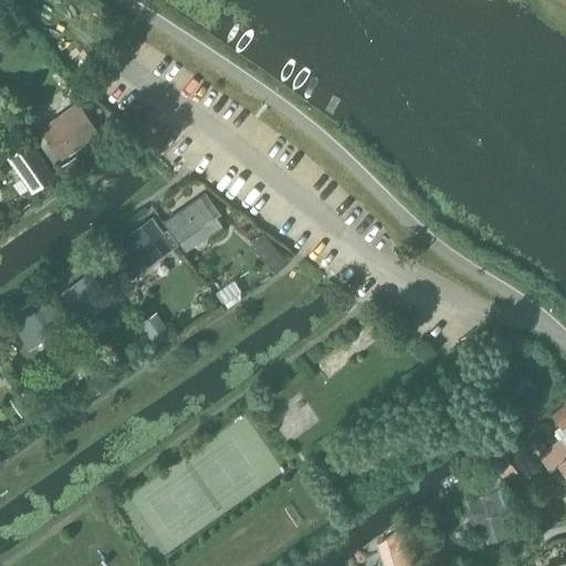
[(76,102),(41,126),(48,136),(61,156),(96,132),(79,105),(76,102)]
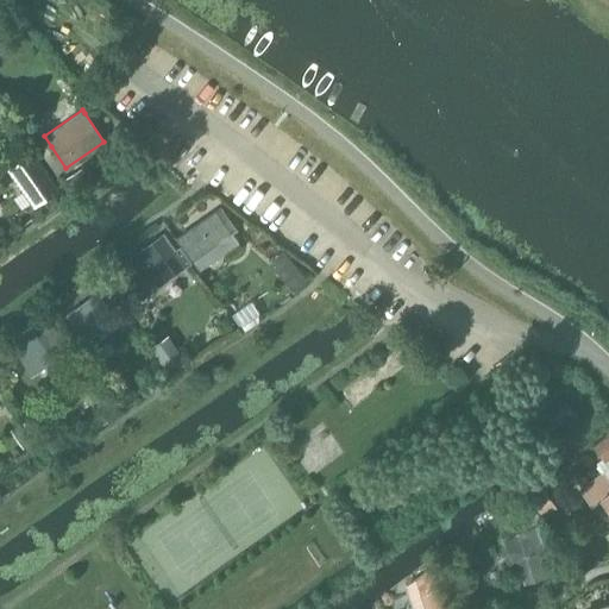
[(23,157),(8,168),(13,175),(16,173),(36,202),(33,203),(35,205),(56,189),(35,158),(27,163),(23,157)]
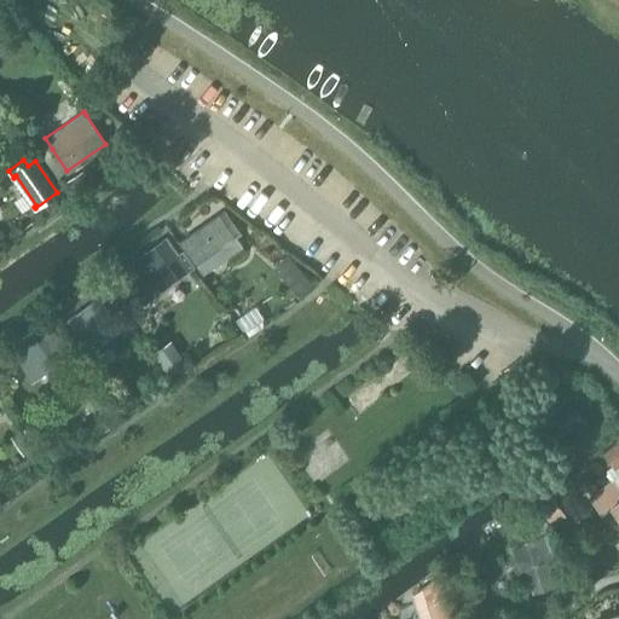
[(189,236),(180,243),(195,264),(196,264),(203,273),(243,247),(235,236),(236,236),(221,214),(189,236)]
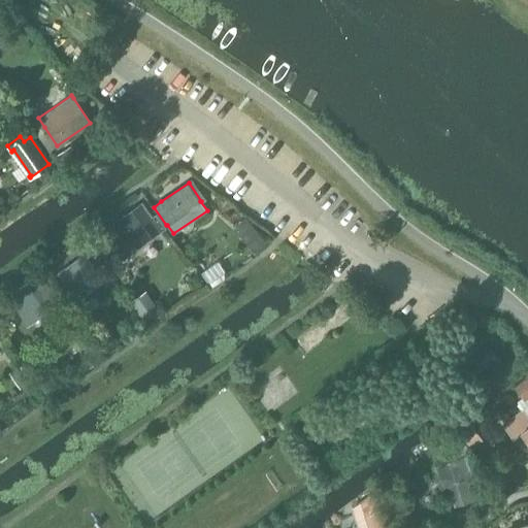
[(141,203),(123,216),(141,242),(161,230),(141,203)]
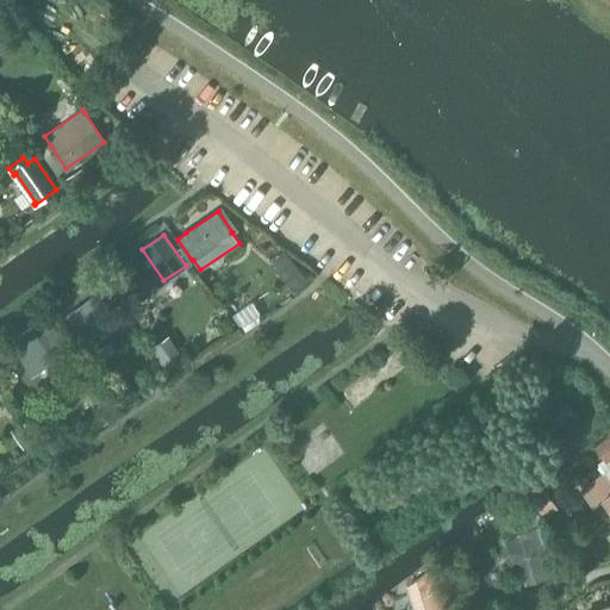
[(305,281),(290,262),(279,272),(293,291),(305,281)]
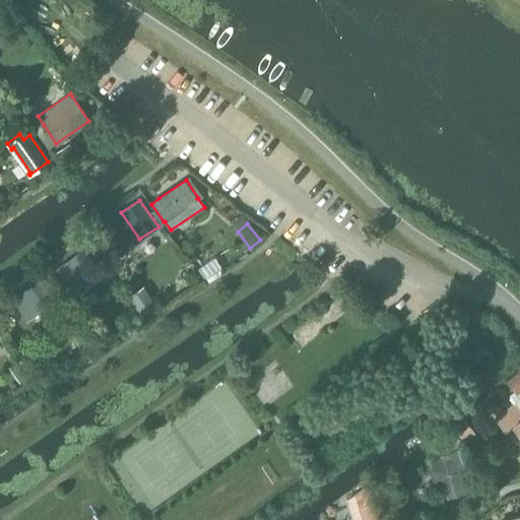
[(70,287),(98,268),(84,251),(58,269),(70,287)]
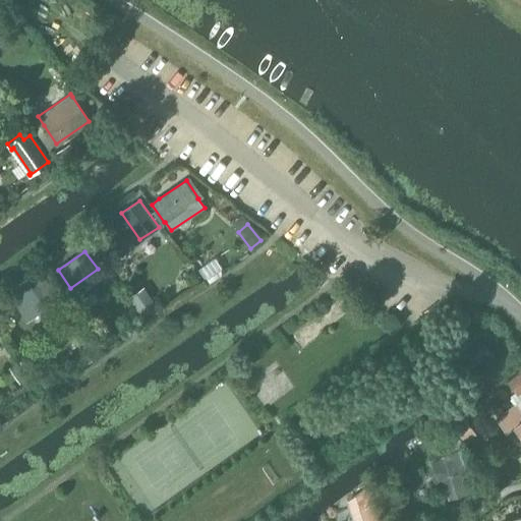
[(199,267),(207,277),(222,266),(214,254),(199,267)]
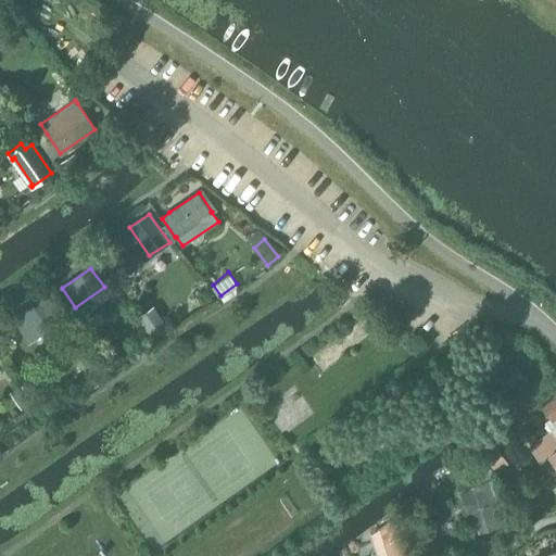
[(41,289),(9,312),(28,340),(67,314),(60,303),(54,306),(41,289)]
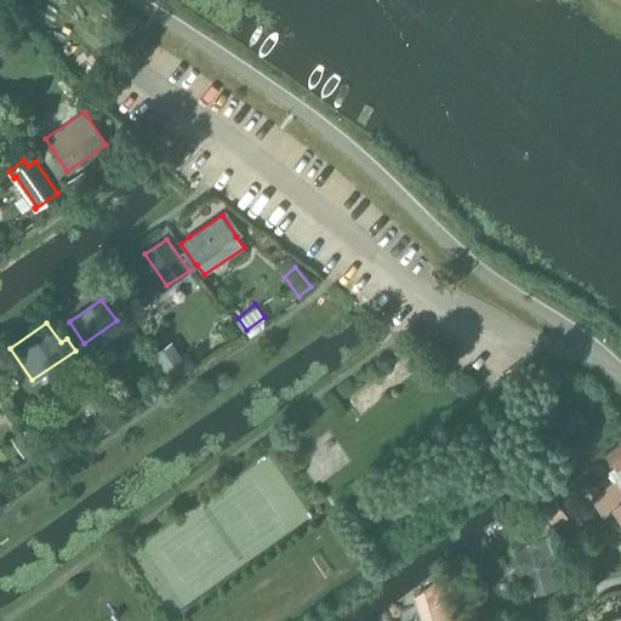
[(186,363),(171,342),(157,352),(170,372),(186,363)]
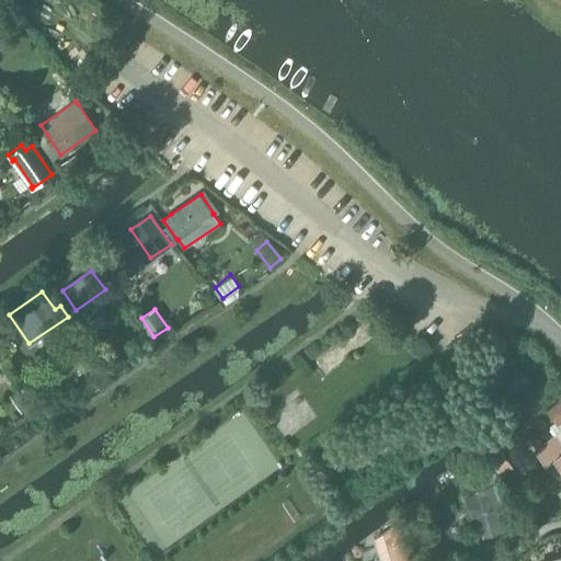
[(510,395),(530,380),(518,364),(497,381),(510,396),(510,395)]
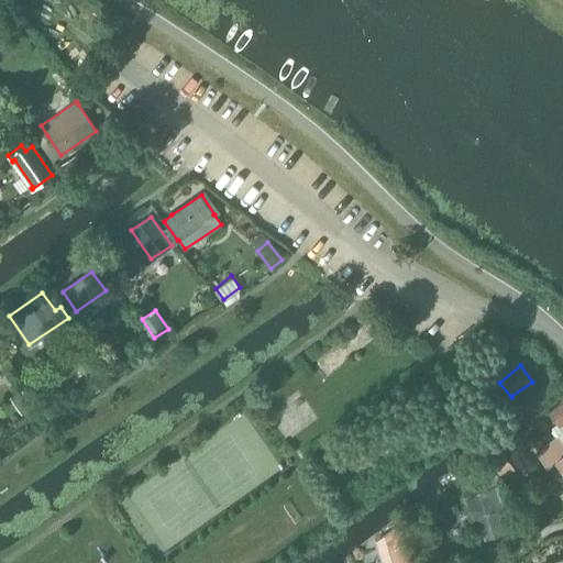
[(532,382),(511,396),(515,401),(536,386),(532,382)]
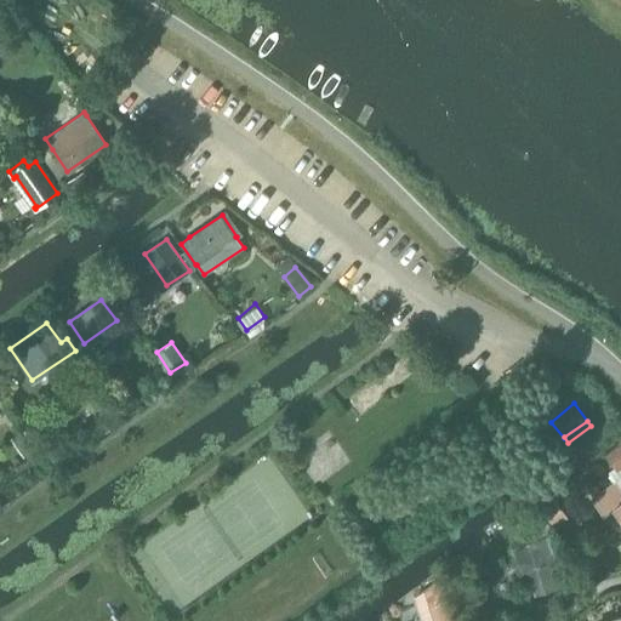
[(616,468),(620,465),(620,442),(605,453),(616,468)]
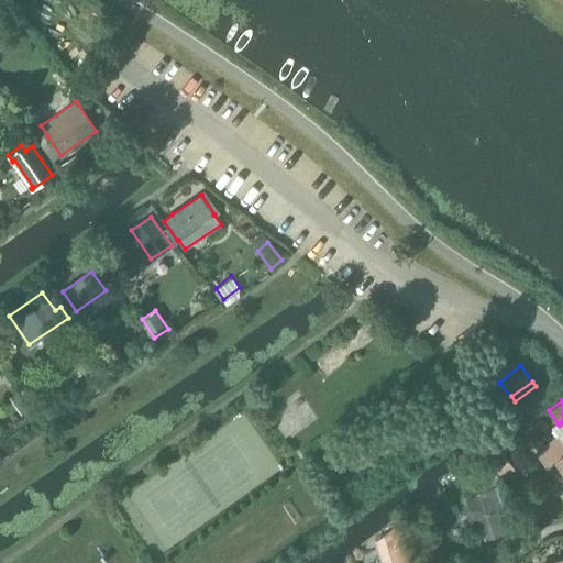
[(562,443),(558,435),(537,451),(547,465),(555,459),(562,467),(562,443)]
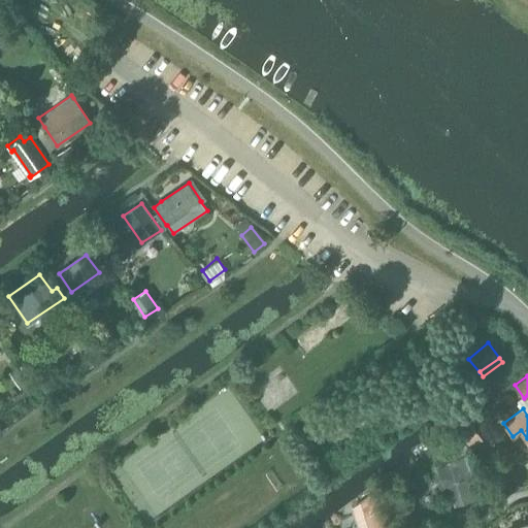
[(482,439),(472,426),(462,433),(471,447),(482,439)]
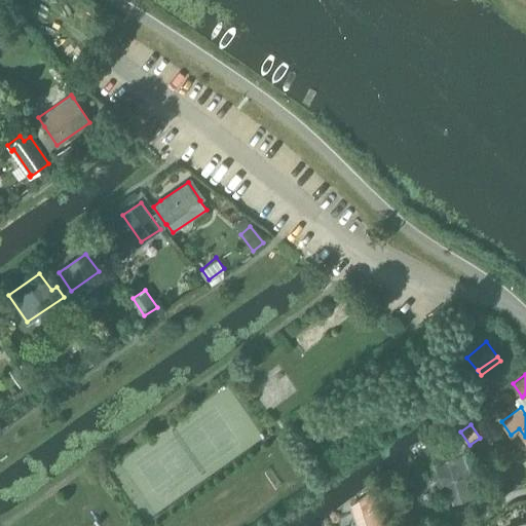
[(471,497),(465,483),(474,481),(463,453),(434,463),(442,488),(447,486),(452,503),(471,497)]
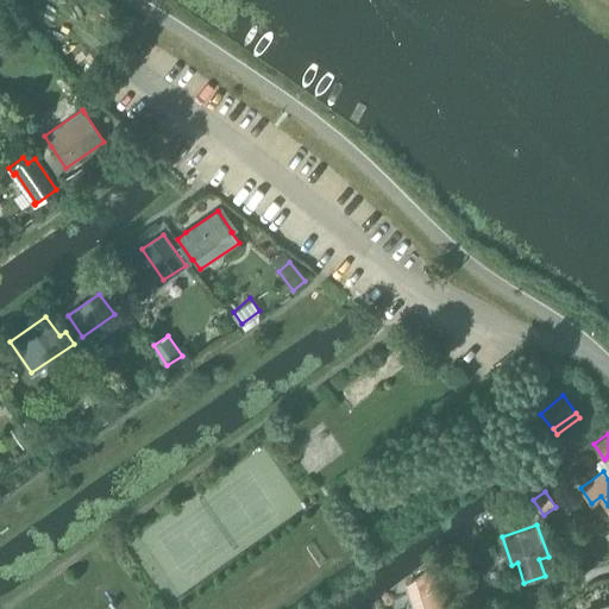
[(414,608),(446,608),(437,581),(432,565),(406,584),(414,608)]
